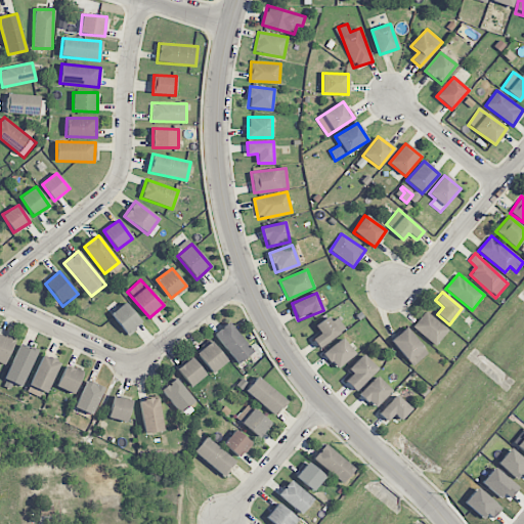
[(127,335),(142,323),(125,302),(111,314),(127,335)]
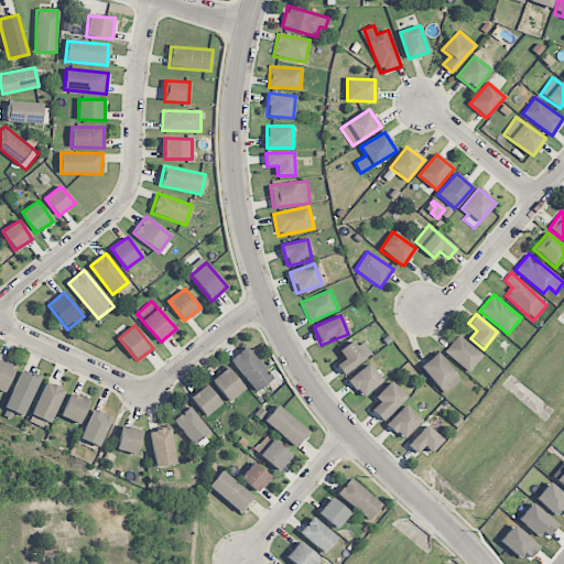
[(483,356),(458,335),(444,351),(468,372),(483,356)]
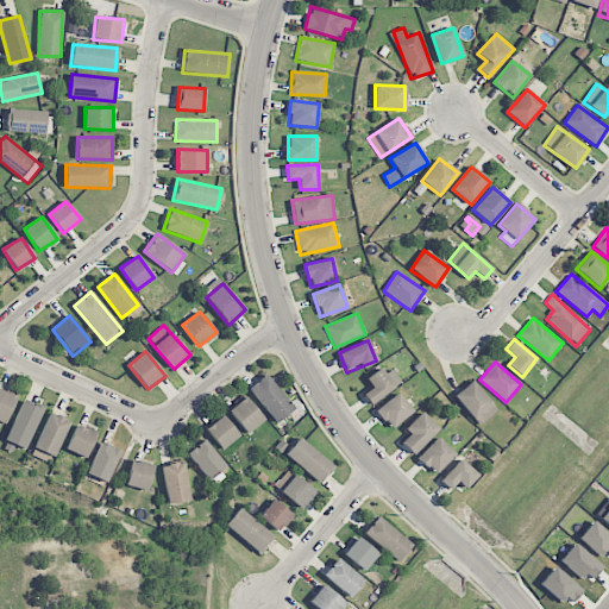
[(365,380),(372,388),(363,395),(371,406),(399,383),(384,365),(365,380)]
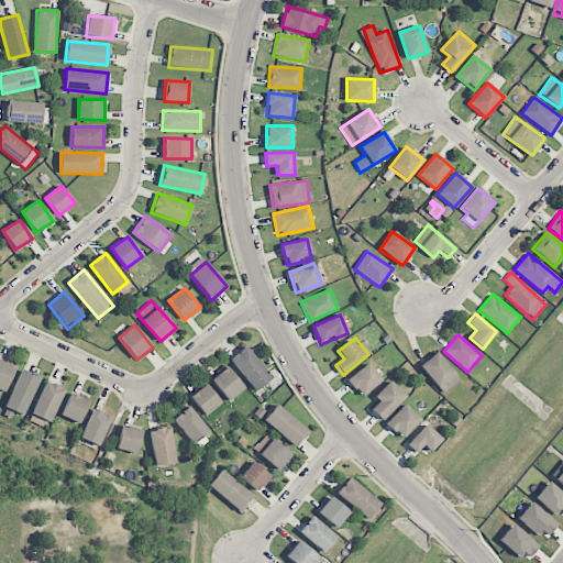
[(230,357),(253,392),(271,379),(247,346),(230,357)]
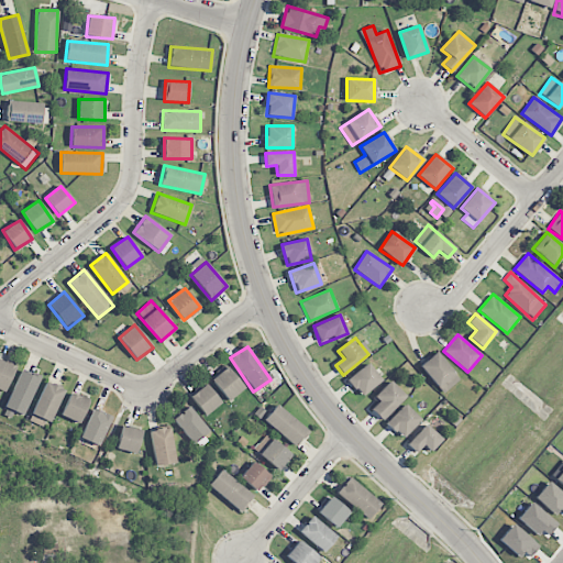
[(419,367),(443,394),(460,379),(435,352),(419,367)]
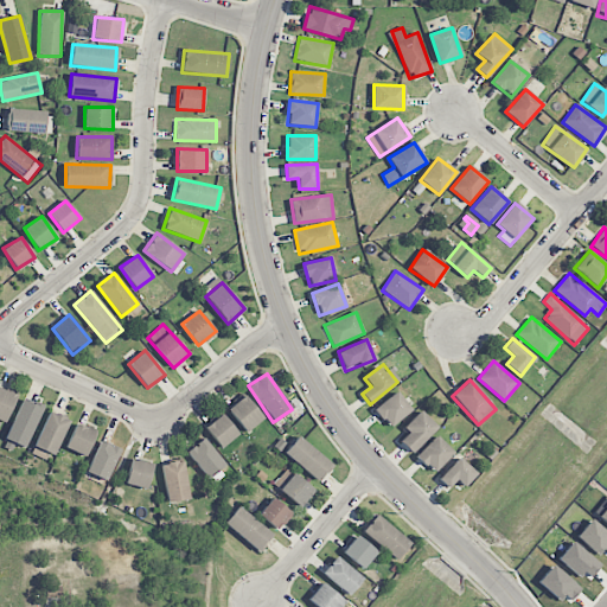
[(0,420),(5,423),(17,396),(0,388),(0,420)]
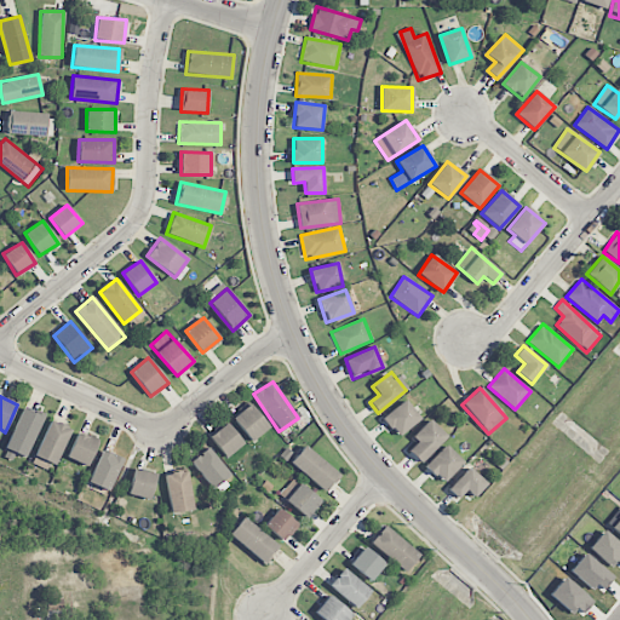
[(399,437),(420,418),(405,400),(383,419),(399,437)]
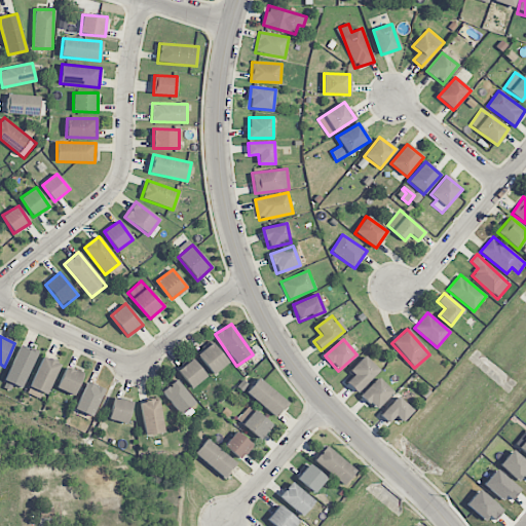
[(197,354),(213,375),(228,363),(213,343),(197,354)]
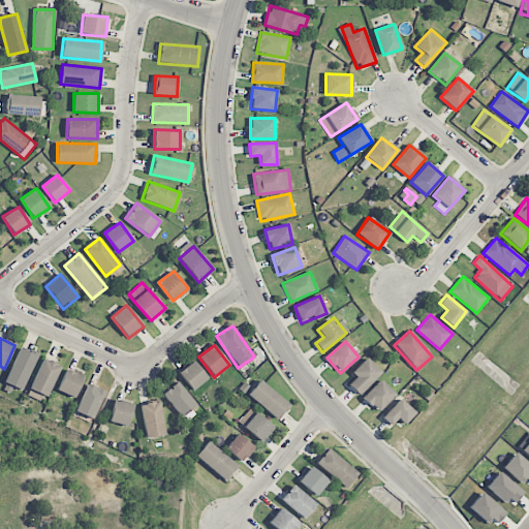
[(6,385),(23,392),(36,353),(19,348),(6,385)]
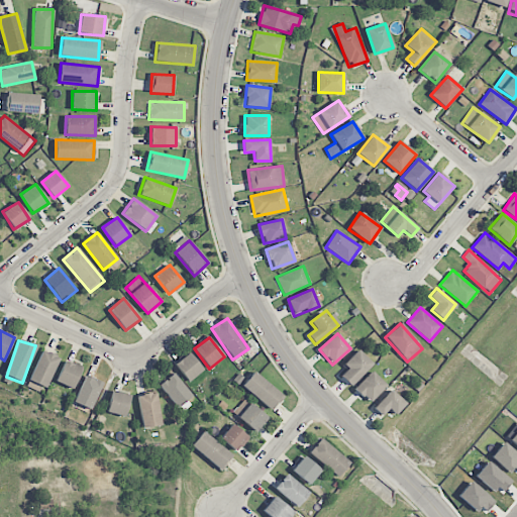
[(46,388),(60,357),(42,349),(28,381),(46,388)]
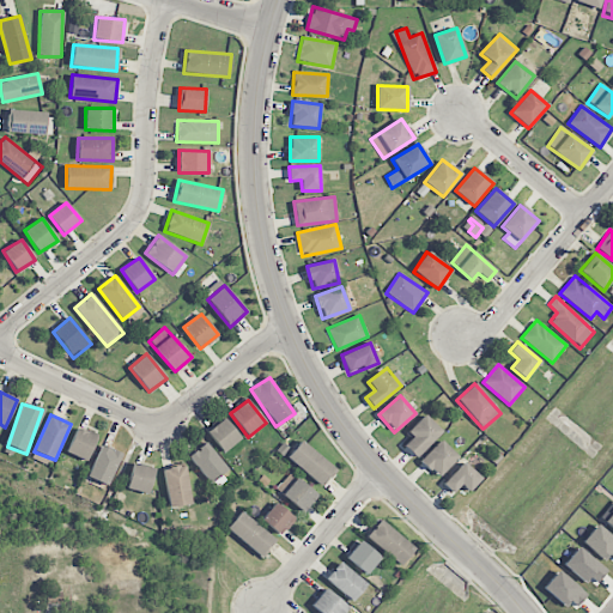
[(442,431),(425,414),(407,432),(412,437),(404,445),(416,457),(442,431)]
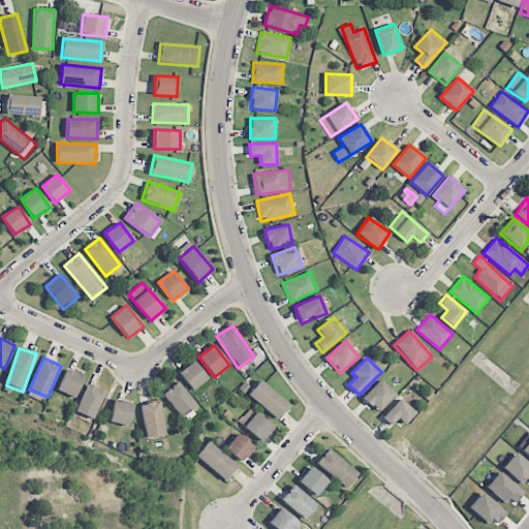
[(208,379),(194,361),(179,372),(192,391),(208,379)]
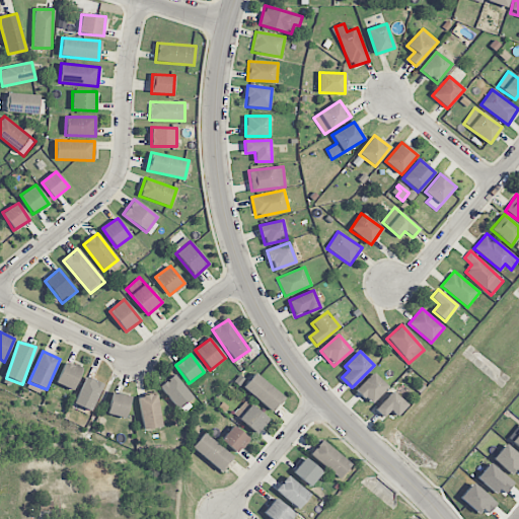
[(56,383),(73,390),(82,370),(65,362),(56,383)]
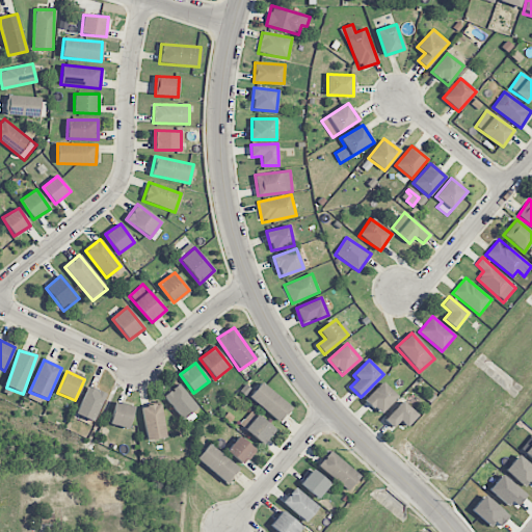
[(290,407),(262,382),(249,396),(277,422),(290,407)]
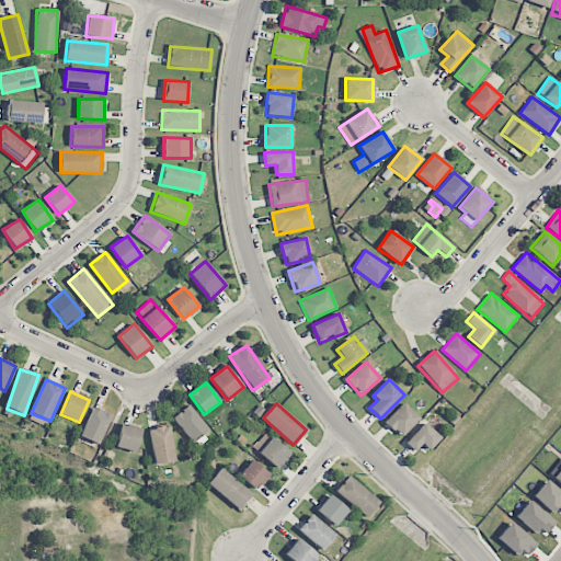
[(400,436),(419,420),(404,403),(386,421),(400,436)]
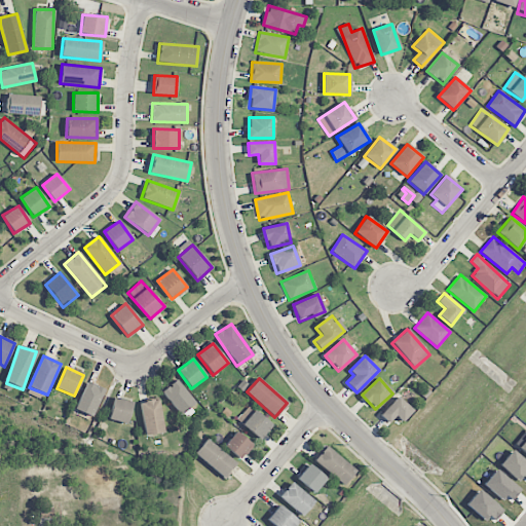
[(198,406),(176,379),(161,392),(183,418),(198,406)]
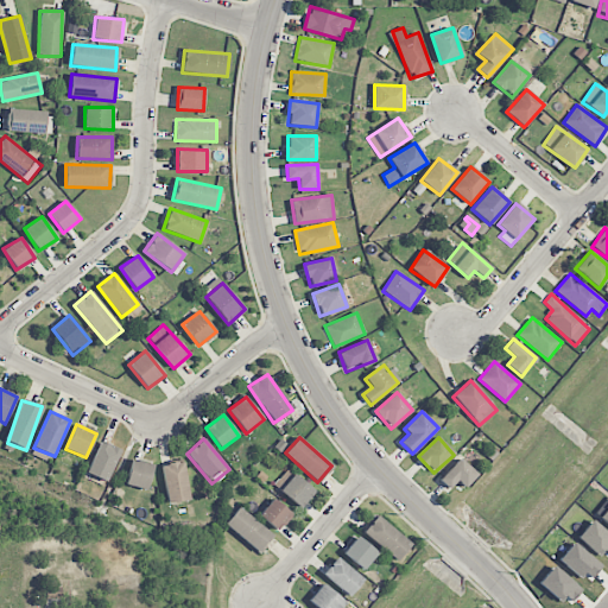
[(106,482),(121,450),(101,441),(86,473),(106,482)]
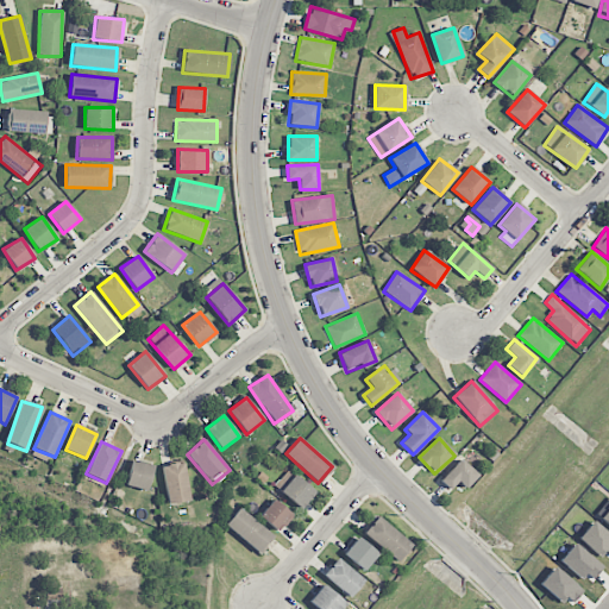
[(465,489),(478,476),(460,459),(440,481),(450,490),(458,482),(465,489)]
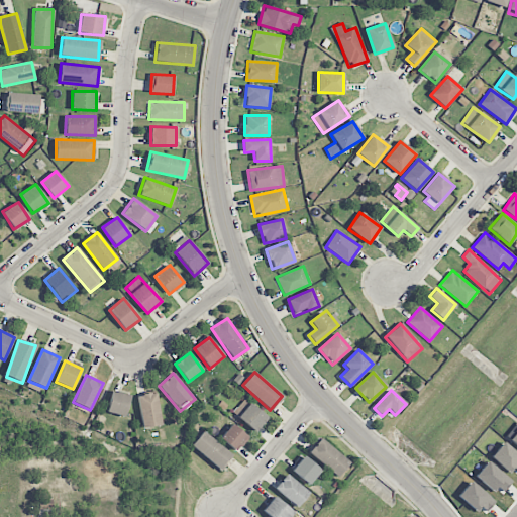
[(130,394),(111,391),(107,413),(125,416),(130,394)]
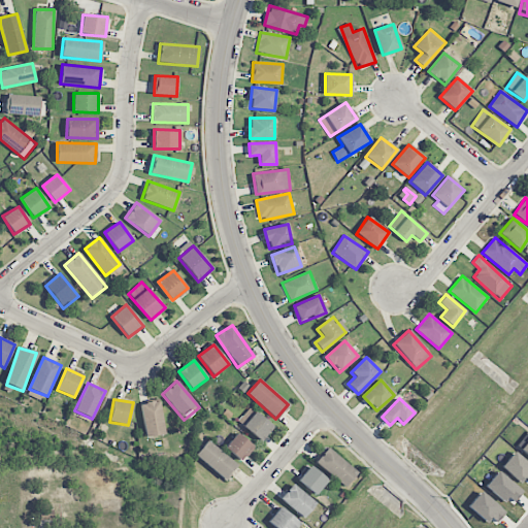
[(163,435),(160,401),(141,403),(144,437),(163,435)]
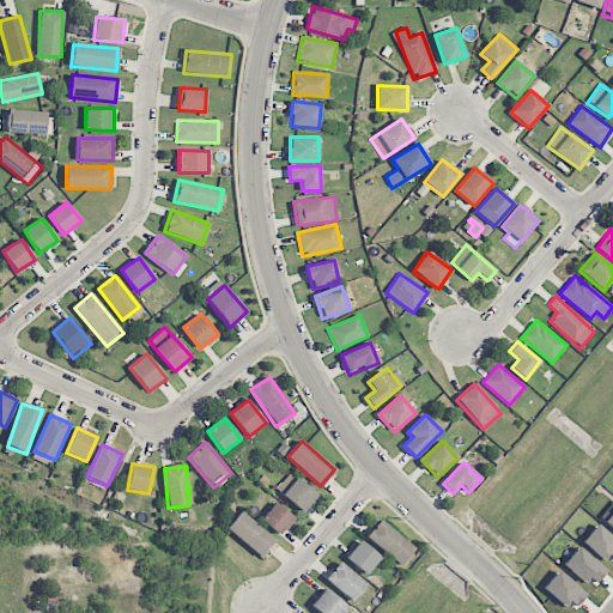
[(275,492),(305,511),(317,492),(287,474),(275,492)]
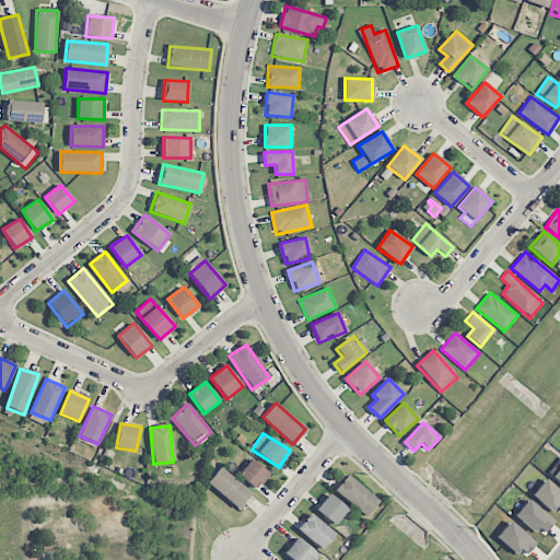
[(269,474),(252,459),(238,475),(256,490),(269,474)]
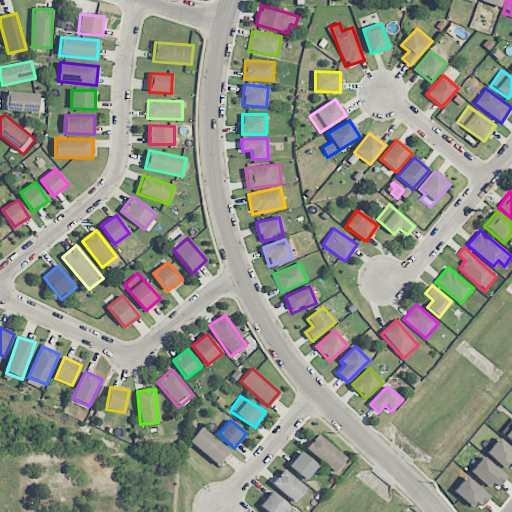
[(511,424),(503,435),(511,442),(511,424)]
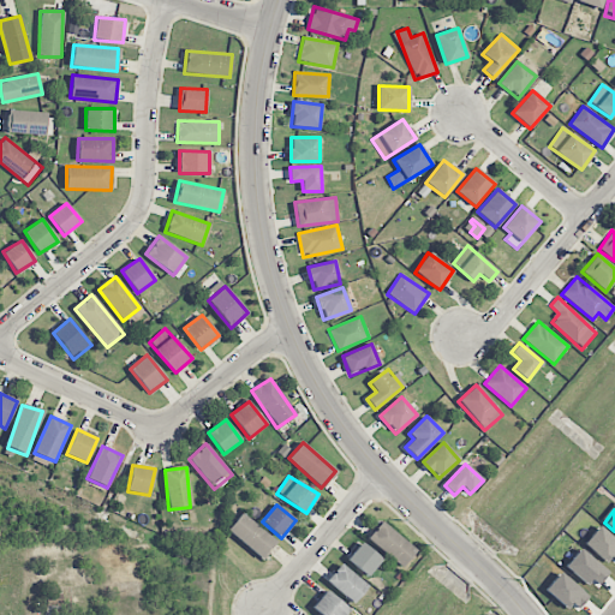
[(227,530),(261,559),(275,542),(242,513),(227,530)]
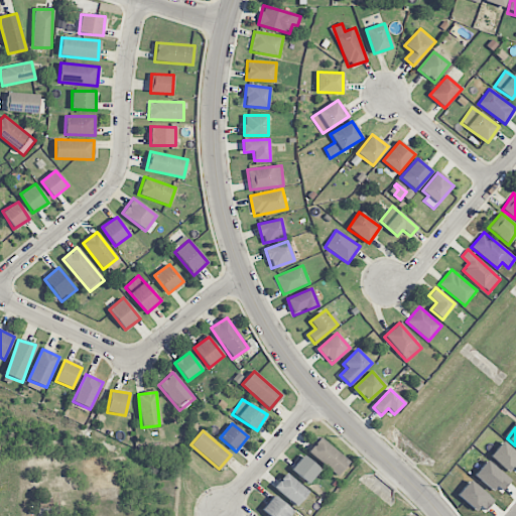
[(349,460),(318,438),(307,454),(339,476),(349,460)]
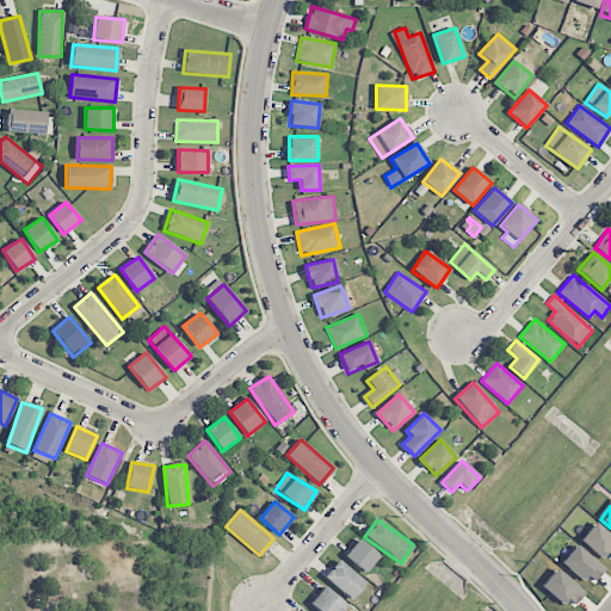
[(610,561),(610,535),(592,524),(580,542),(610,561)]
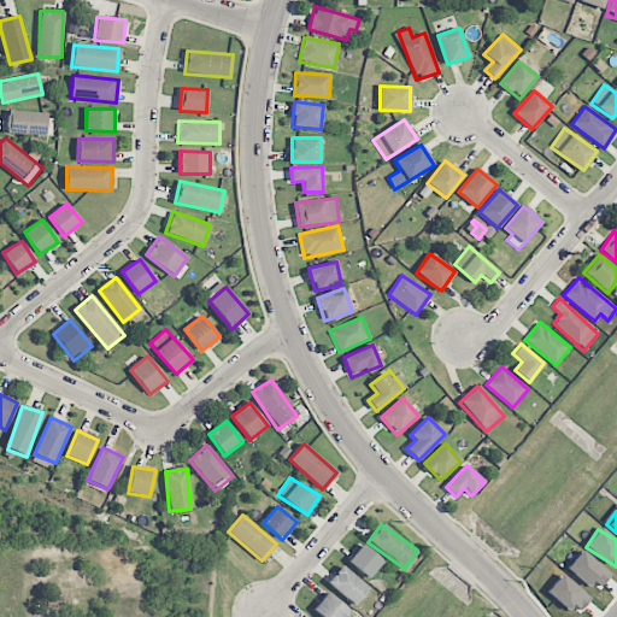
[(382,563),(363,545),(348,560),(368,579),(382,563)]
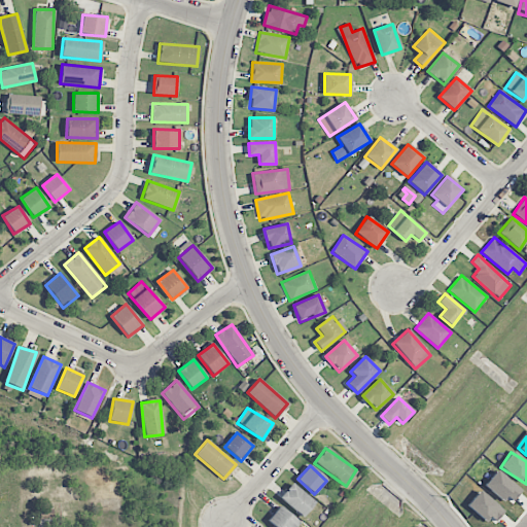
[(510,504),(521,490),(496,470),(484,485),(510,504)]
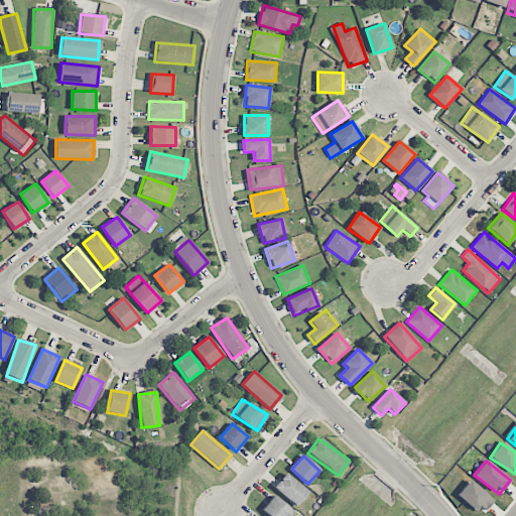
[(273,487),(295,506),(307,492),(285,473),(273,487)]
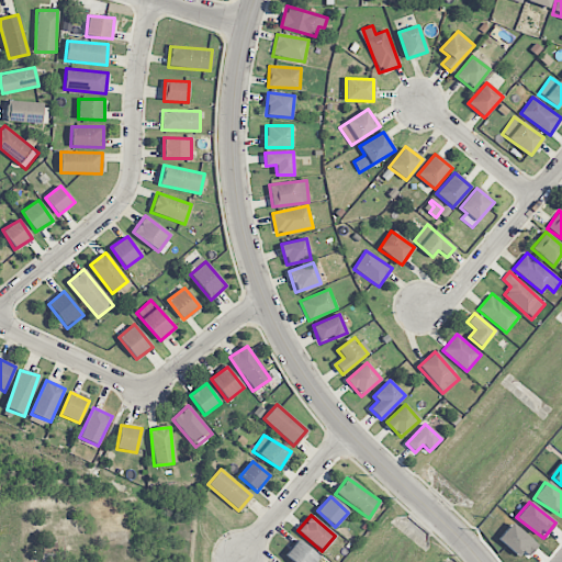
[(528,557),(538,546),(512,523),(497,539),(516,555),(521,550),(528,557)]
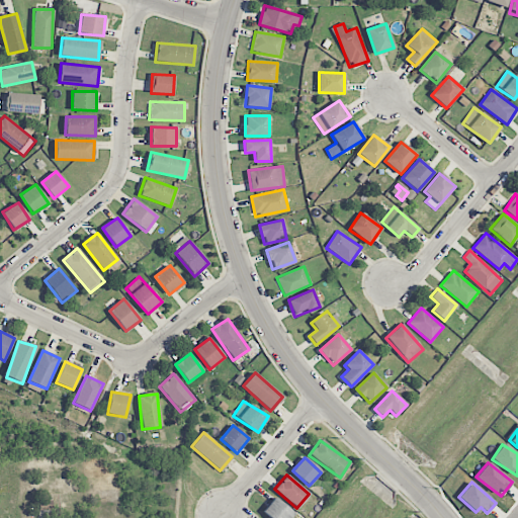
[(263,512),(270,517),(290,517),(294,513),(274,498),(263,512)]
